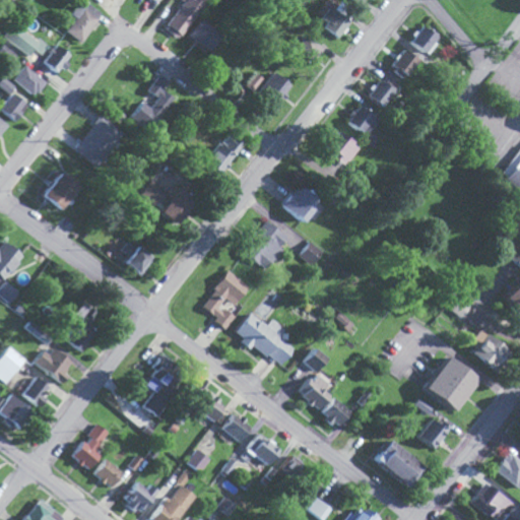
[(203,4),(197,0),(184,0),(164,28),(179,39),(203,4)]
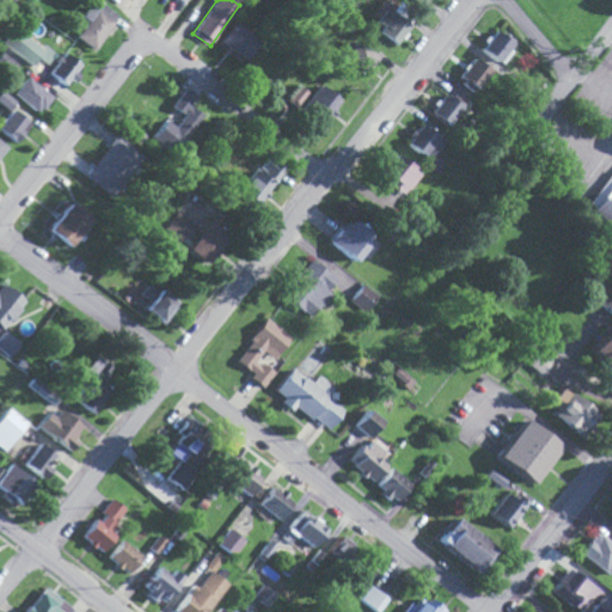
[(99,10),(90,5),(83,17),(87,19),(77,38),(97,50),(118,13),(102,4),(99,10)]
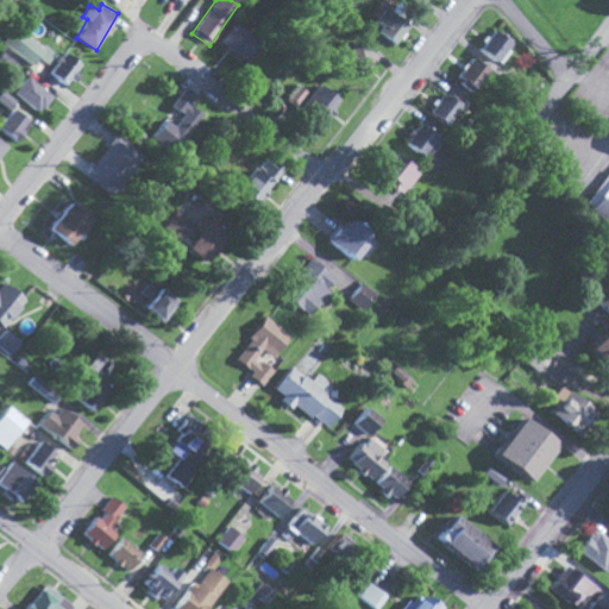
[(396,42),(408,25),(385,8),(372,26),(396,42)]
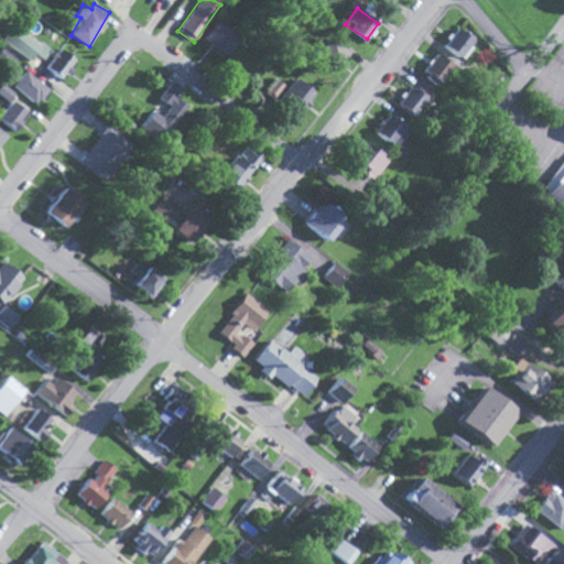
[(239,39),(219,21),(204,38),(225,55),(239,39)]
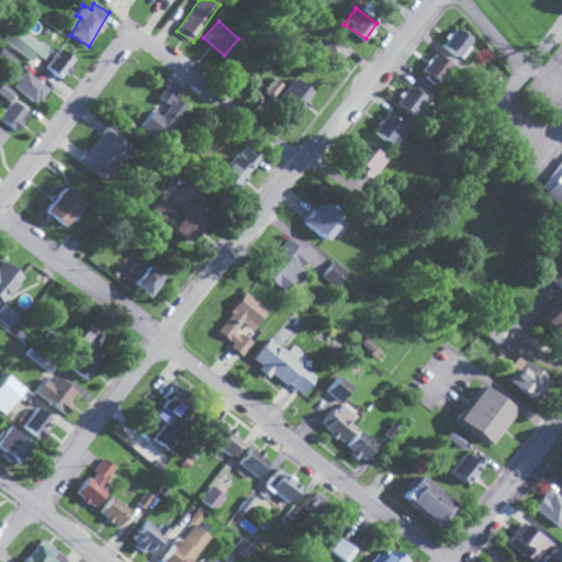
[(33,52),(48,62),(55,51),(10,24),(0,41),(30,58),(33,52)]
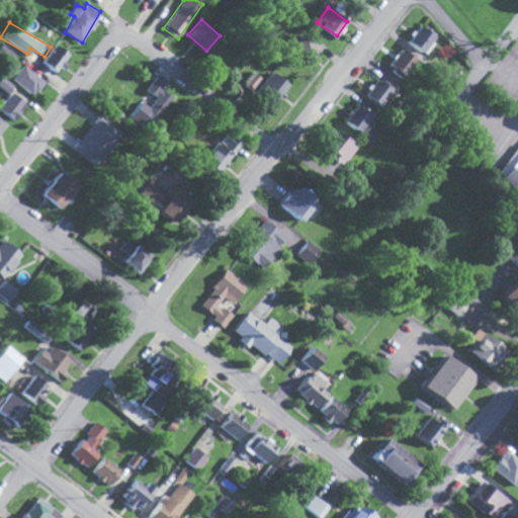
[(429,39),(433,33),(420,24),(407,42),(427,55),(435,44),(429,39)]
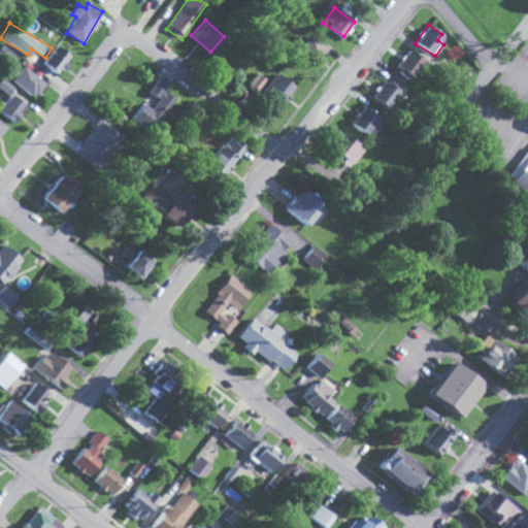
[(325,50),(303,29),(290,42),(312,63),(325,50)]
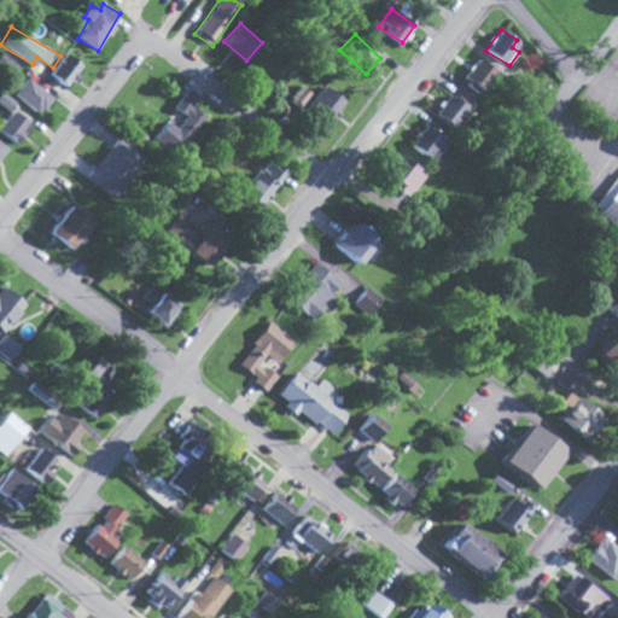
[(82,65),(64,53),(50,74),(69,86),(82,65)]
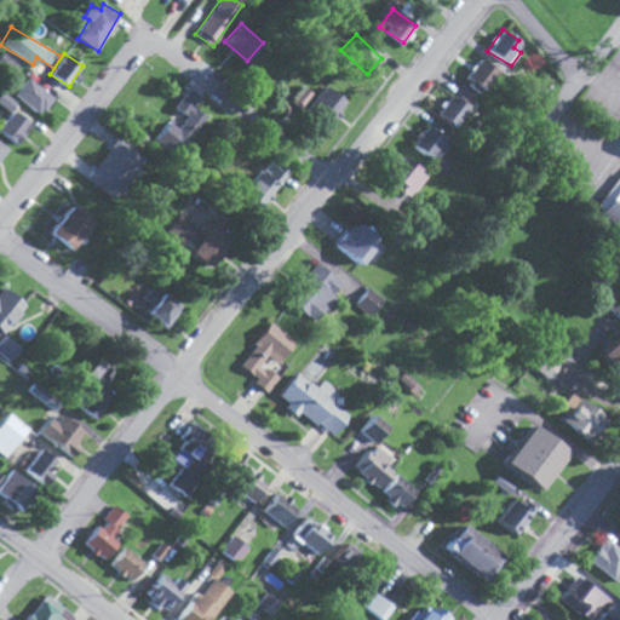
[(495,69),(478,59),(465,81),(481,91),(495,69)]
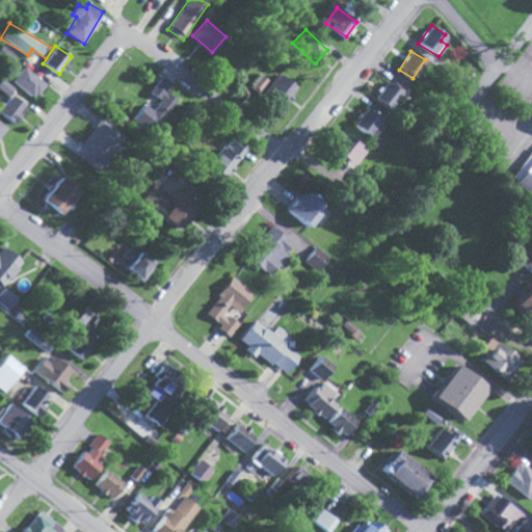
[(11,81),(34,99),(46,84),(24,67),(11,81)]
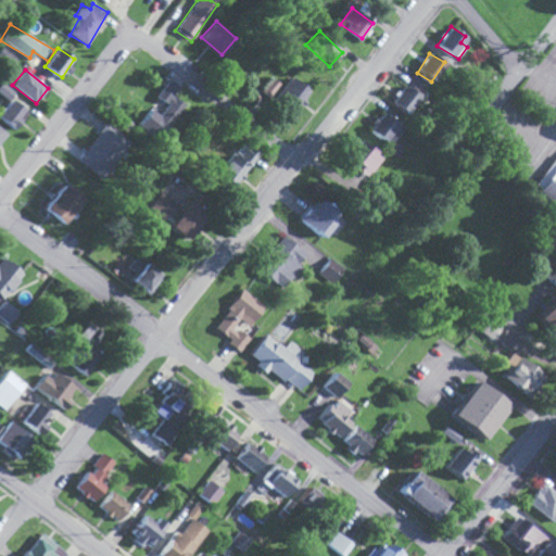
[(292,112),(310,91),(291,76),(275,98),(292,112)]
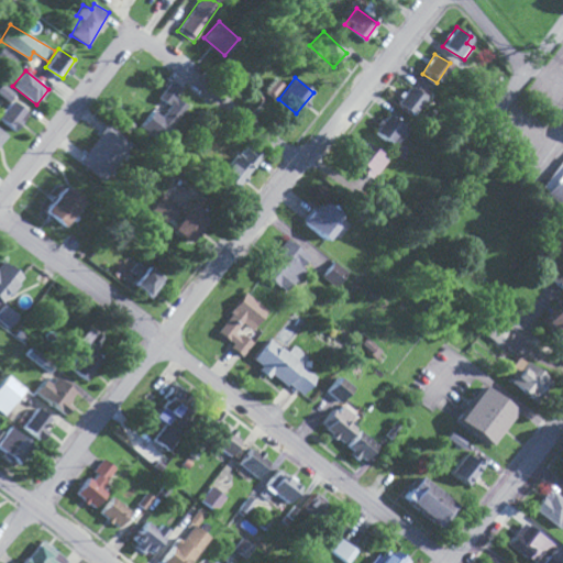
[(0,95),(8,101),(14,94),(2,83),(0,85),(0,95)]
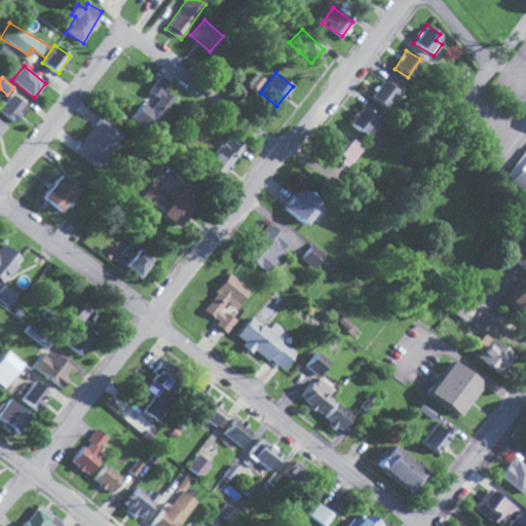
[(370,98),(383,108),(400,89),(385,78),(370,98)]
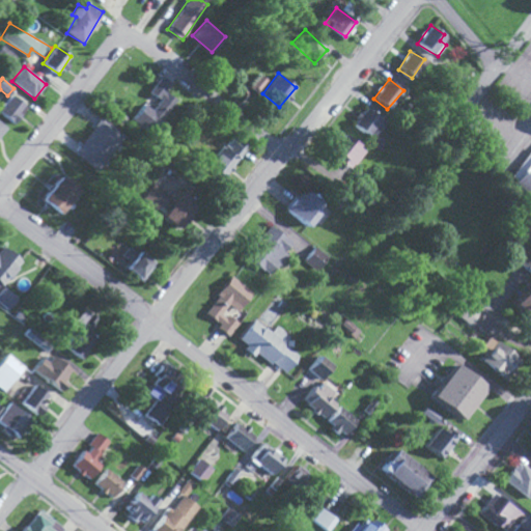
[(0,113),(12,123),(26,107),(11,95),(0,109),(0,113)]
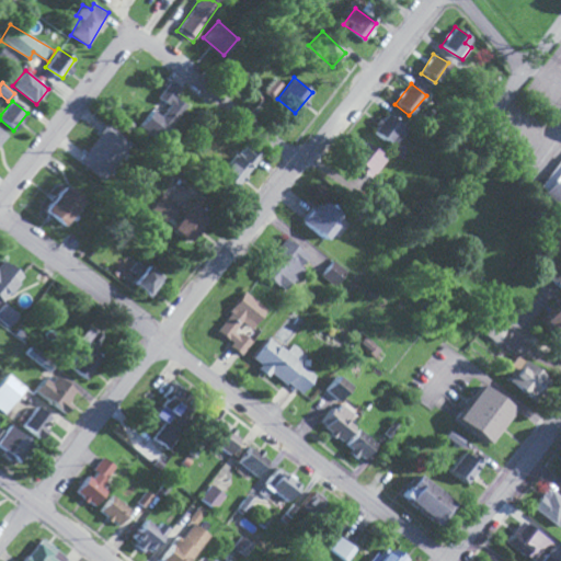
[(373,129),(389,147),(407,132),(390,113),(373,129)]
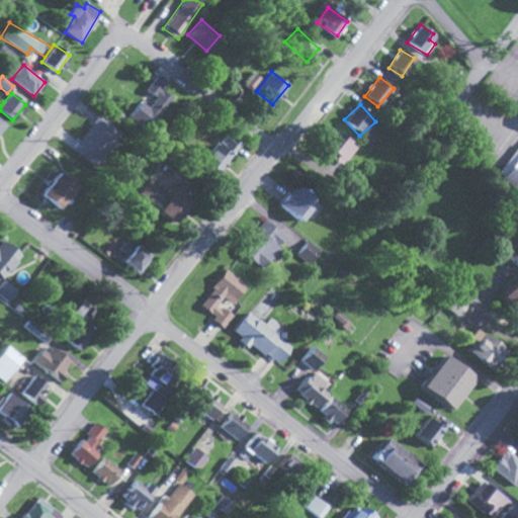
[(122,132),(98,114),(73,150),(97,167),(122,132)]
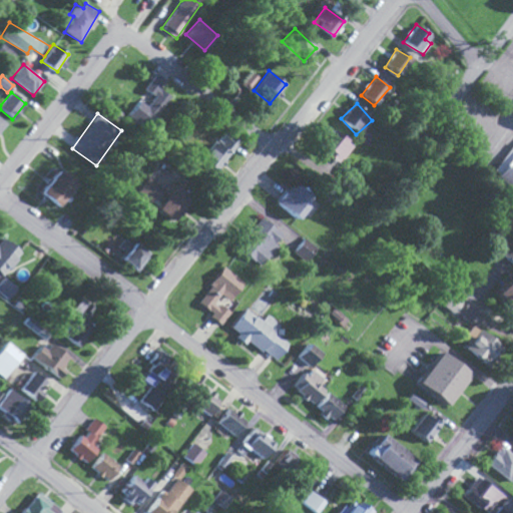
[(201,159),(217,169),(237,141),(221,130),(201,159)]
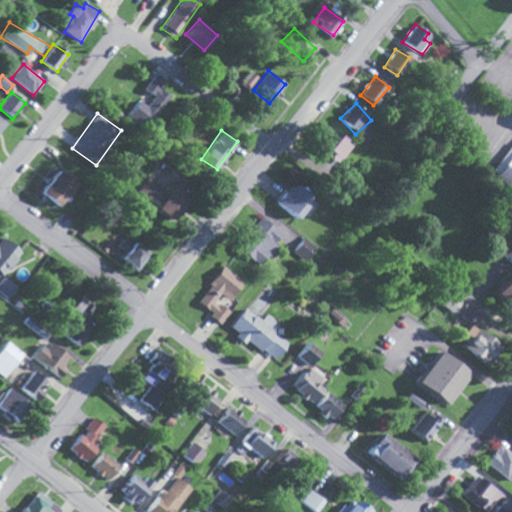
[(340,163),(354,145),(333,130),(319,147),(340,163)]
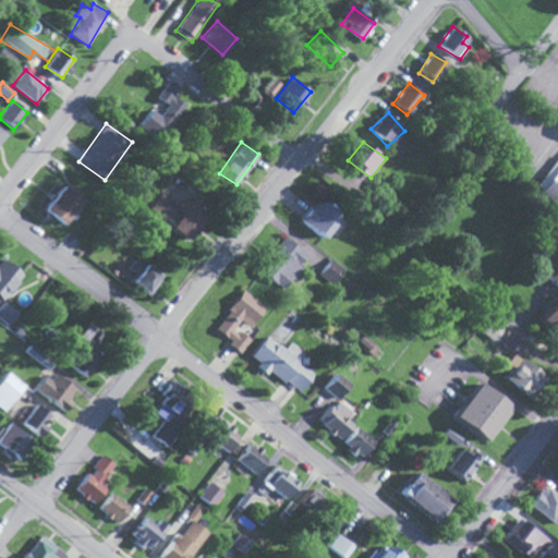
[(557,165),(538,193),(556,206),(550,213),(557,217),(557,165)]
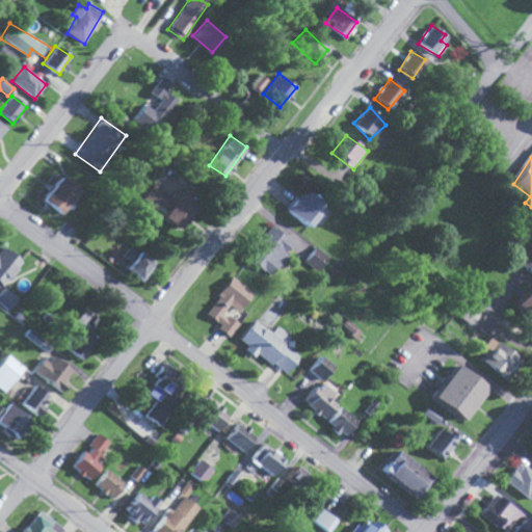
[(38,200),(57,214),(76,191),(58,177),(38,200)]
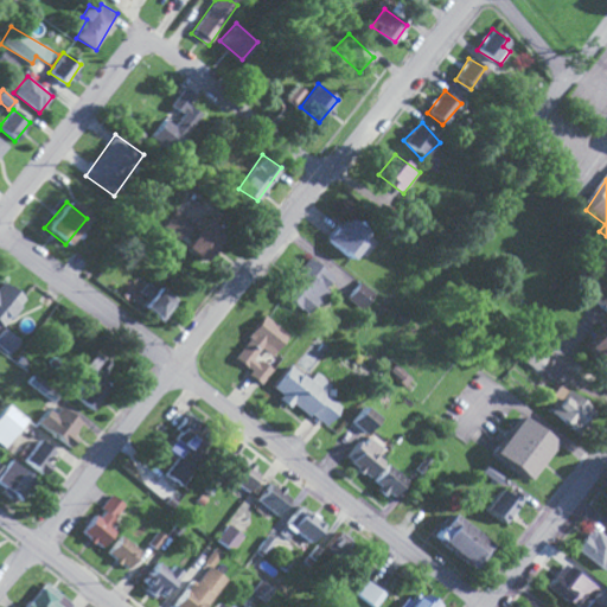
[(176,236),(189,219),(176,210),(163,227),(176,236)]
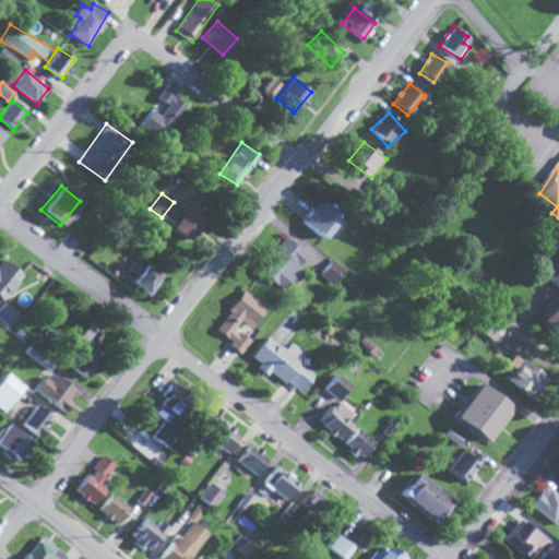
[(323,238),(342,215),(320,199),(302,222),(323,238)]
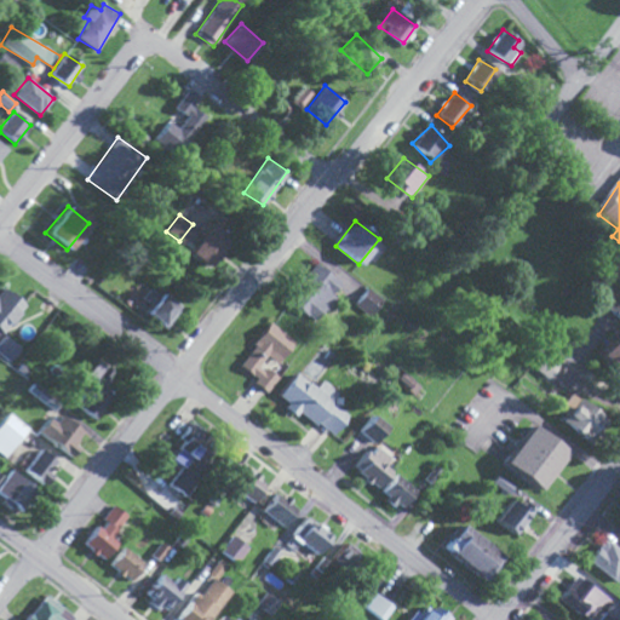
[(187,252),(206,267),(227,240),(208,225),(187,252)]
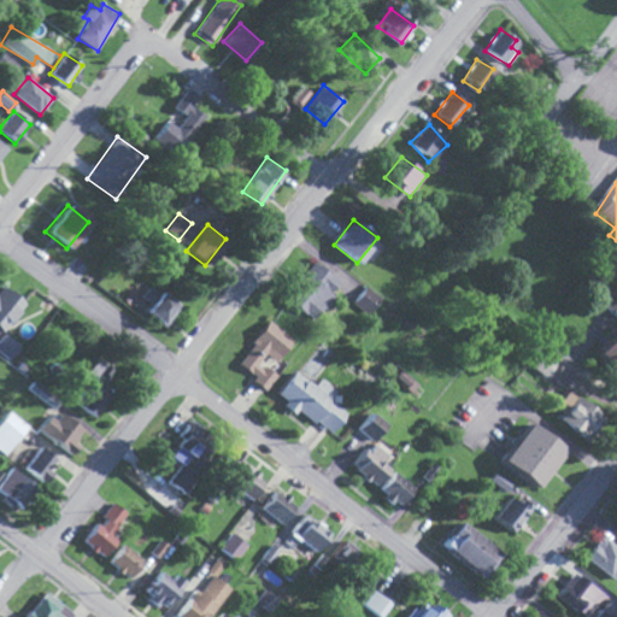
[(288,299),(316,321),(334,295),(330,292),(339,281),(315,263),(288,299)]
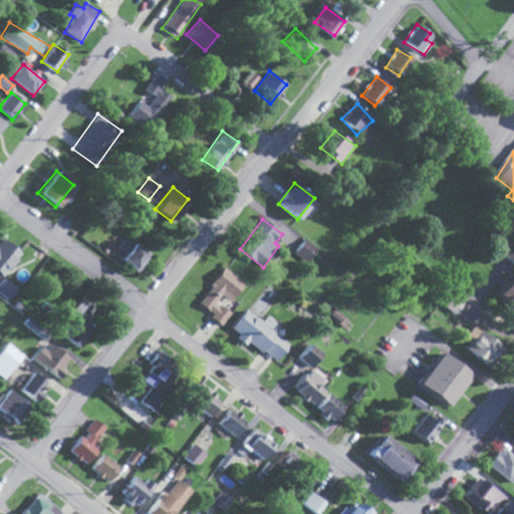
[(294,253),(308,262),(317,247),(304,238),(294,253)]
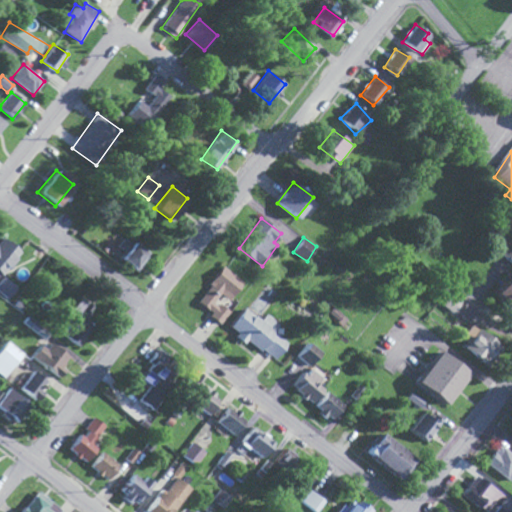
[(148,255),(131,242),(119,258),(136,271),(148,255)]
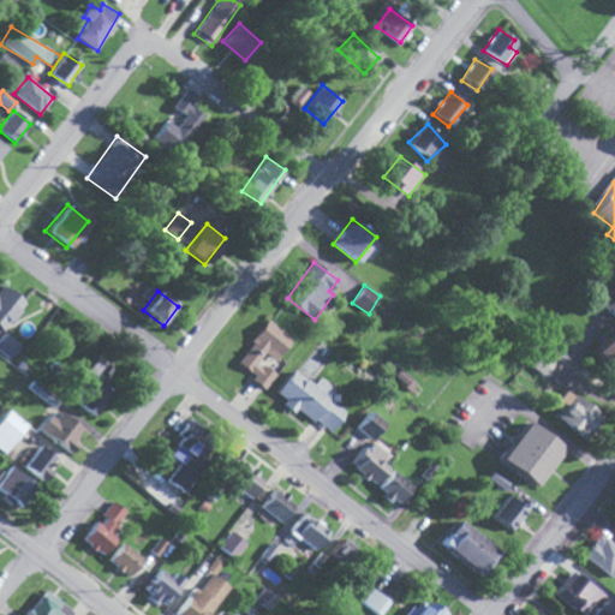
[(236,364),(267,387),(275,375),(258,362),(266,353),(276,360),(293,338),(268,320),(236,364)]
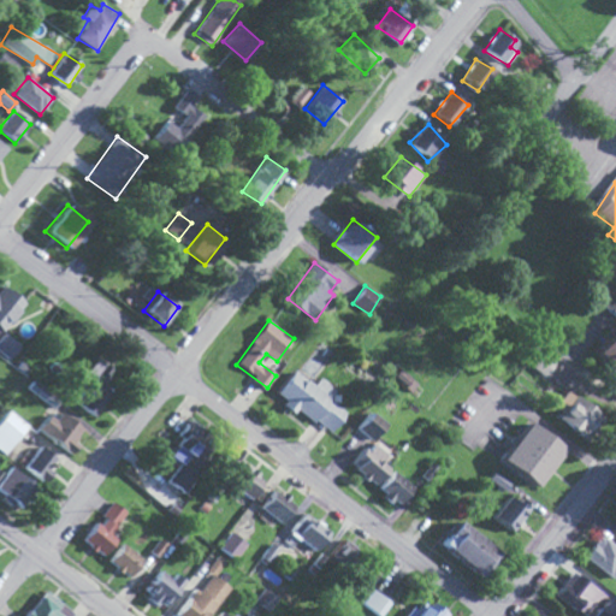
[(593,355),(615,368),(615,333),(609,330),(593,355)]
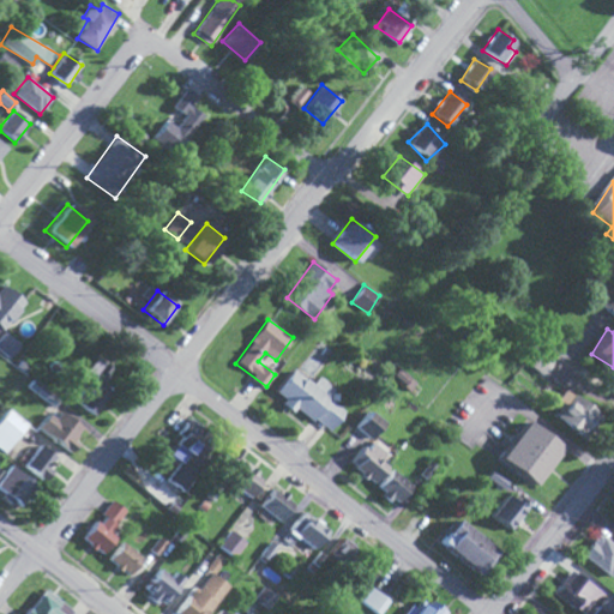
[(528,367),(547,374),(553,359),(535,350),(528,367)]
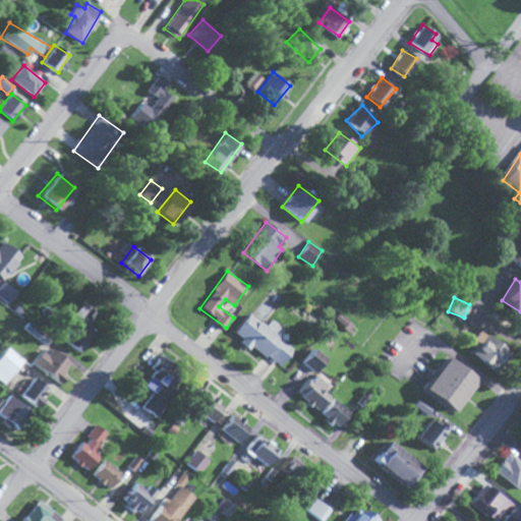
[(62,340),(76,352),(103,320),(81,303),(73,313),(78,319),(62,340)]
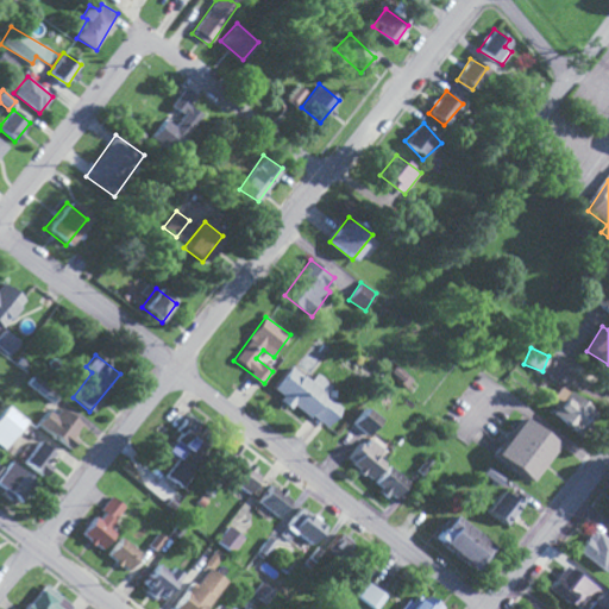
[(325,429),(343,407),(326,395),(333,385),(316,374),(311,382),(290,366),(272,390),(325,429)]
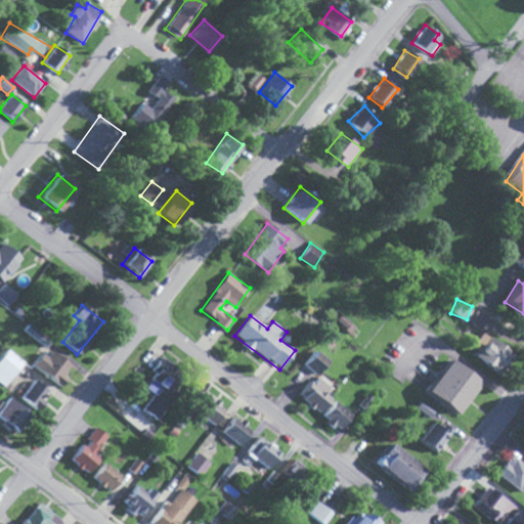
[(351,333),(355,324),(338,315),(334,323),(351,333)]
